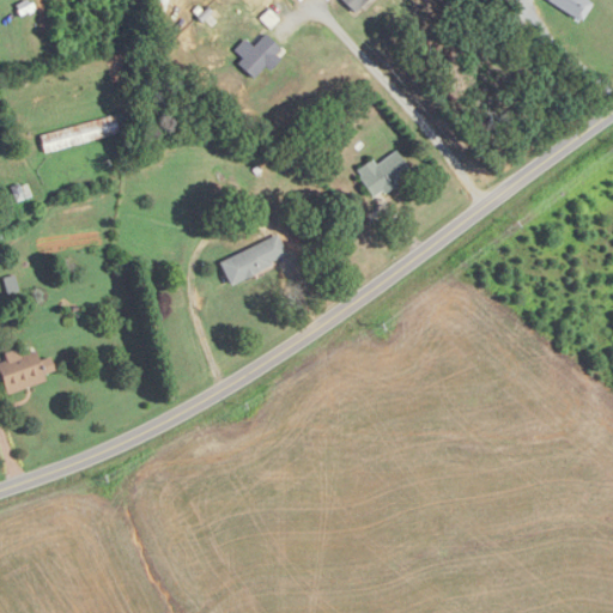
[(368,0),(340,0),(354,13),(368,0)]
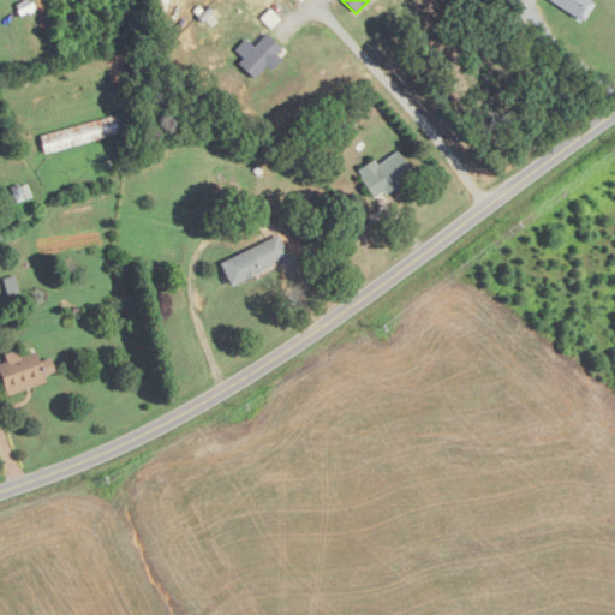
[(585,0),(555,0),(569,24),(591,11),(585,0)]
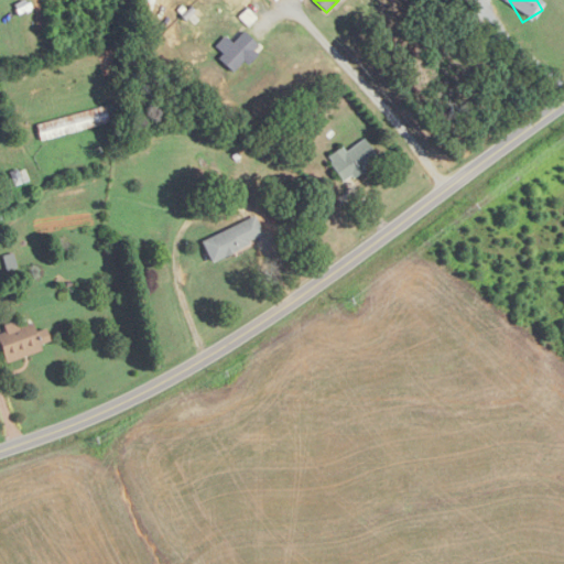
[(218,58),(234,74),(259,47),(243,31),(232,43),(225,36),(215,46),(223,54),(218,58)]
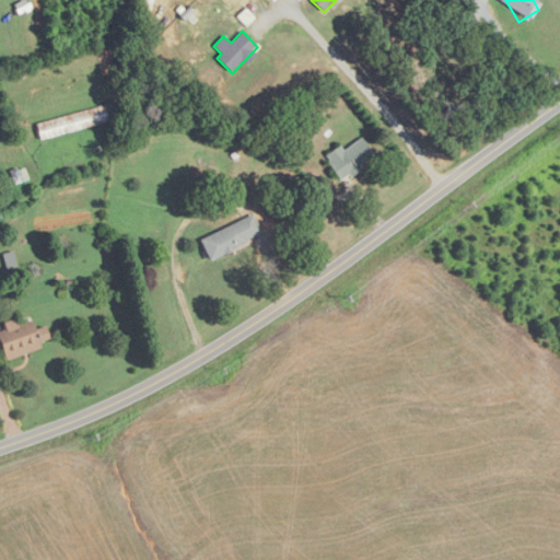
[(39,139),(108,124),(105,107),(35,123),(39,139)]
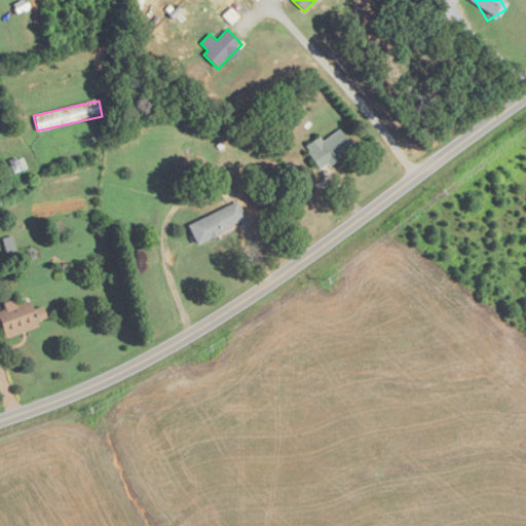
[(304,146),(320,168),(351,148),(339,129),(322,141),(318,137),(304,146)]
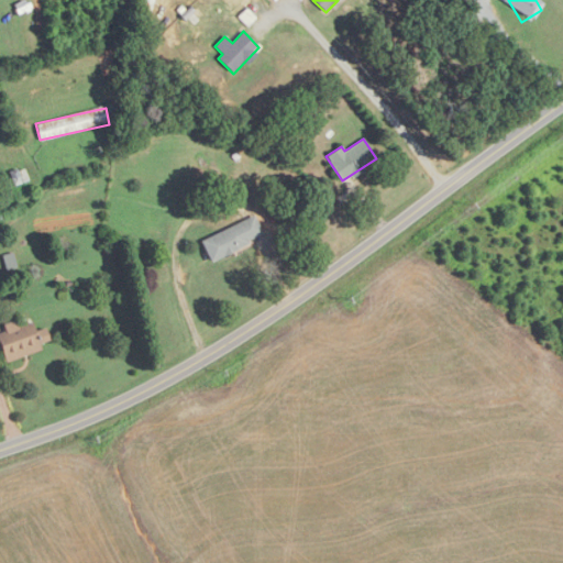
[(264,239),(255,218),(201,240),(210,261),(264,239)]
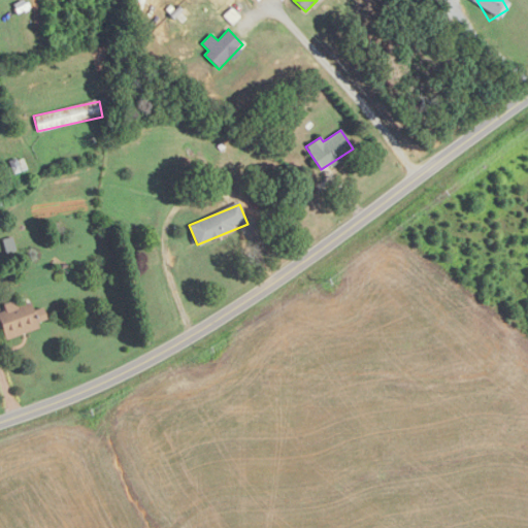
[(38,330),(29,300),(4,307),(5,312),(0,314),(0,326),(4,340),(38,330)]
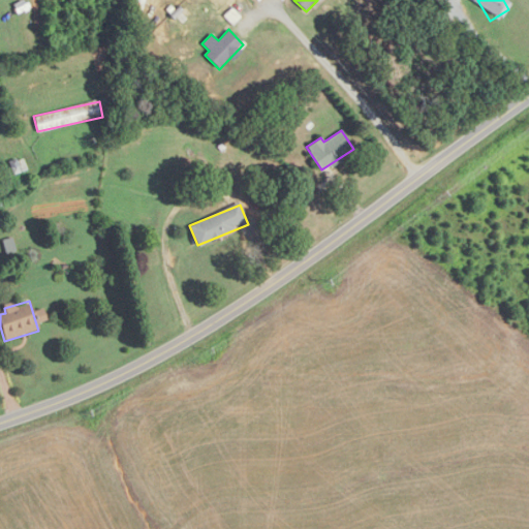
All buildings are outlined.
